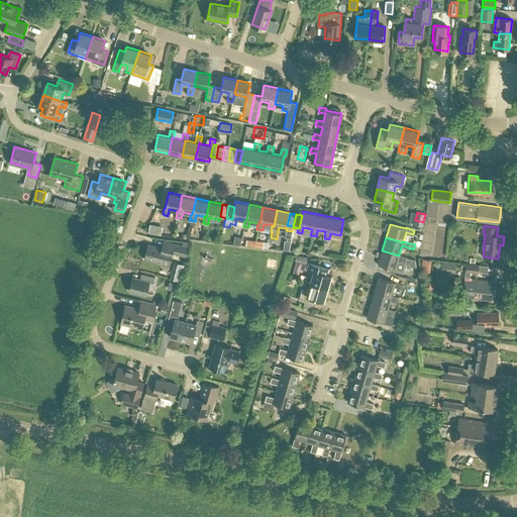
[(187,255),(189,246),(168,241),(167,247),(148,243),(144,259),(170,265),(173,251),(187,255)]
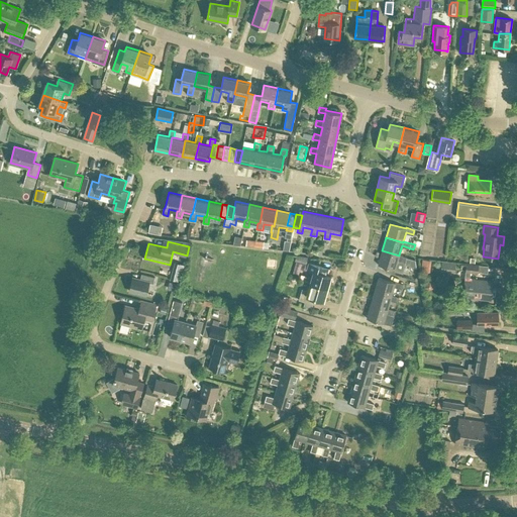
[(411,259),(399,254),(399,255),(382,250),(378,264),(395,269),(398,260),(410,263),(411,259)]
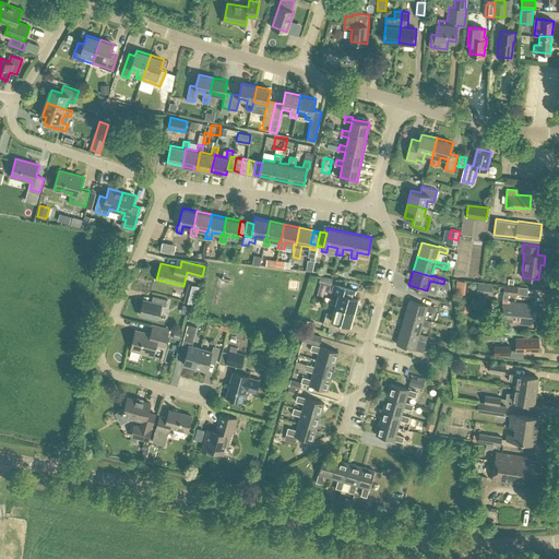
[(465,294),(467,281),(458,280),(455,293),(465,294)]
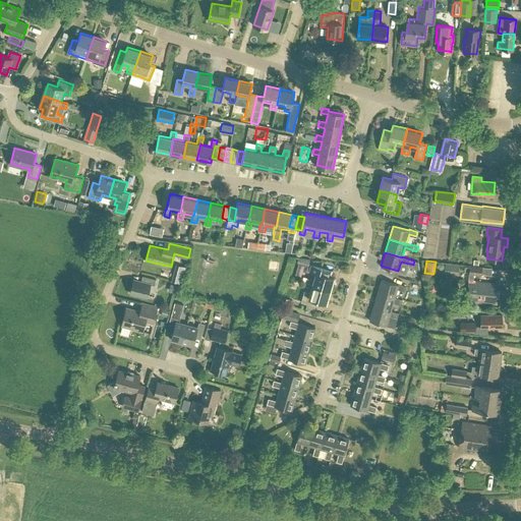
[(312,285),(331,290),(334,277),(325,274),(327,268),(312,264),(310,271),(316,272),(314,279),(308,278),(307,283),(312,285)]
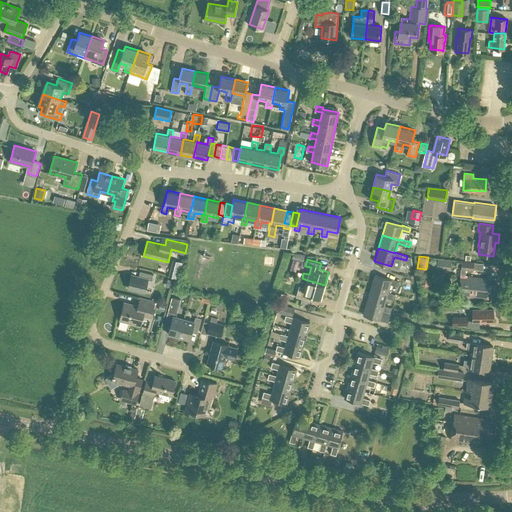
[(473,270),(474,261),(462,260),(461,269),(462,269),(461,275),(460,274),(458,293),(470,295),(470,292),(477,293),(476,296),(486,297),(488,278),(465,275),(466,269),(473,270)]
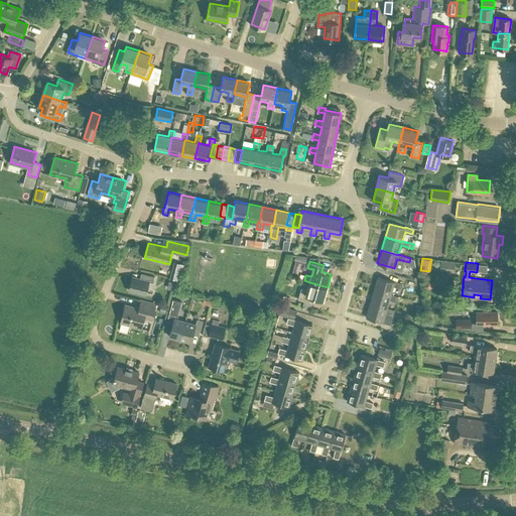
[(173,270),(171,277),(175,279),(180,280),(181,272),(173,270)]
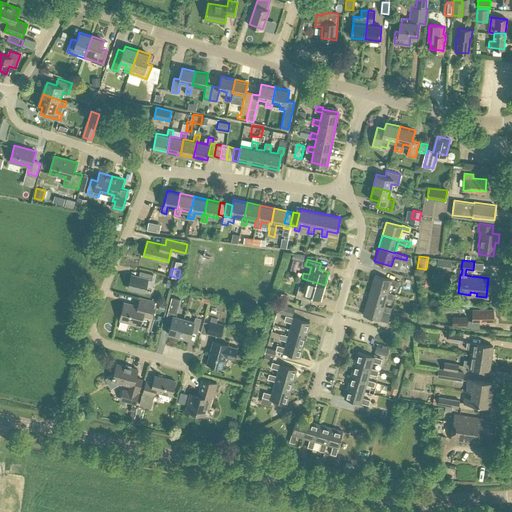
[(152,279),(154,273),(141,270),(139,276),(132,274),(128,287),(145,291),(149,278),(152,279)]
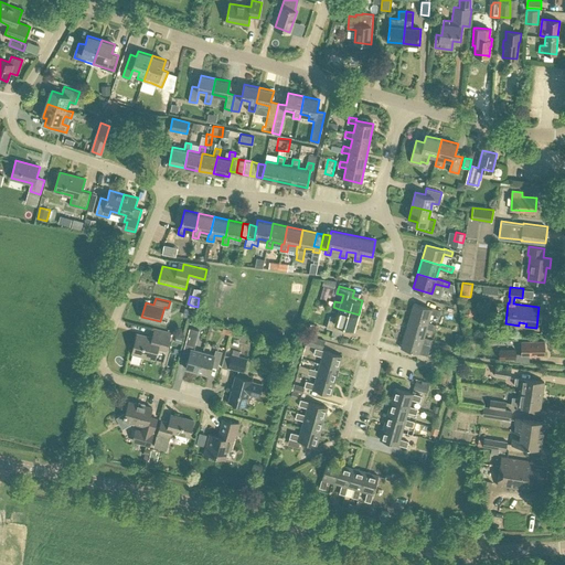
[(428,323),(428,322),(430,312),(439,316),(440,310),(432,308),(414,304),(409,318),(428,323)]
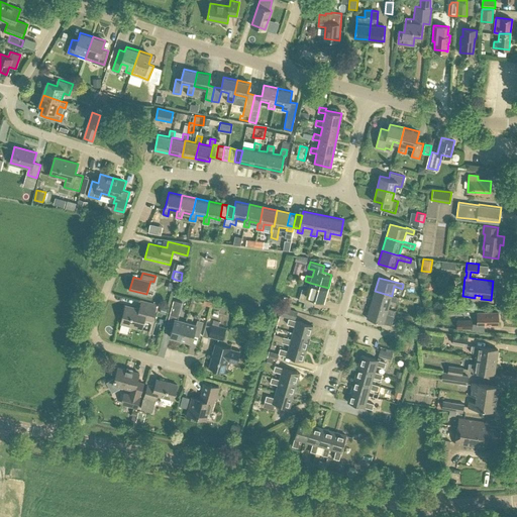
[(324,300),(328,288),(310,283),(309,290),(303,288),(300,299),(305,301),(304,303),(313,305),(315,297),(324,300)]
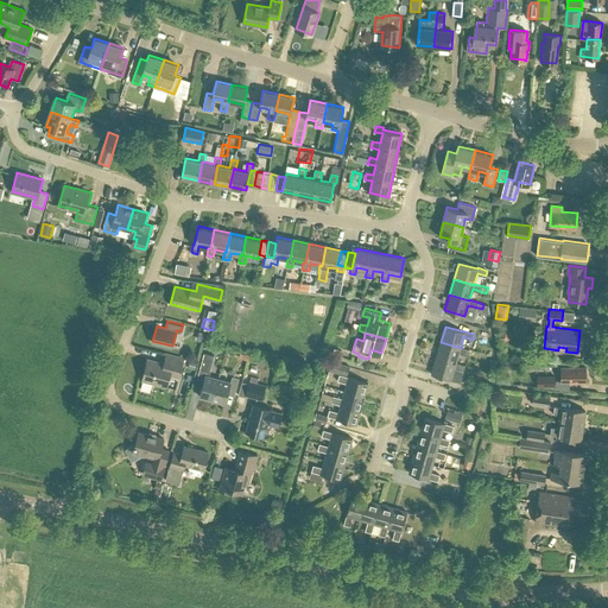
[(456,363),(456,362),(458,353),(468,355),(469,349),(461,347),(461,348),(441,342),(436,358),(456,363)]
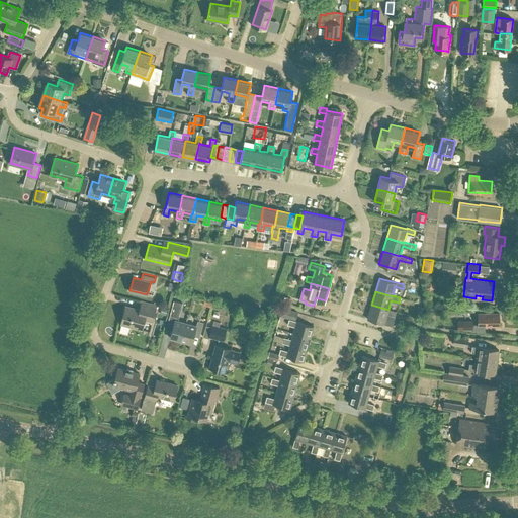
[(153,321),(157,305),(142,300),(140,309),(126,305),(121,323),(143,329),(146,319),(153,321)]
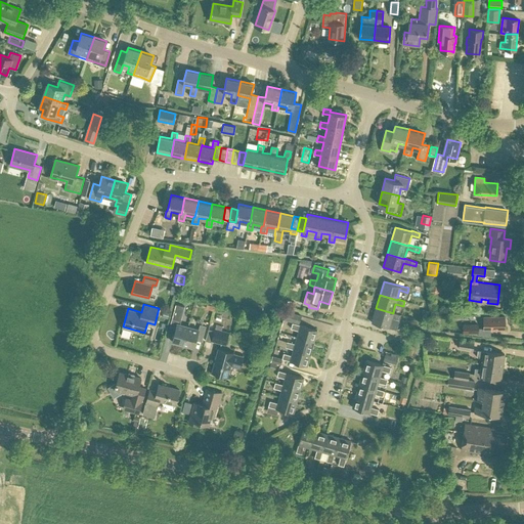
[(172,341),(183,344),(188,325),(181,323),(186,306),(176,304),(169,332),(174,333),(172,341)]
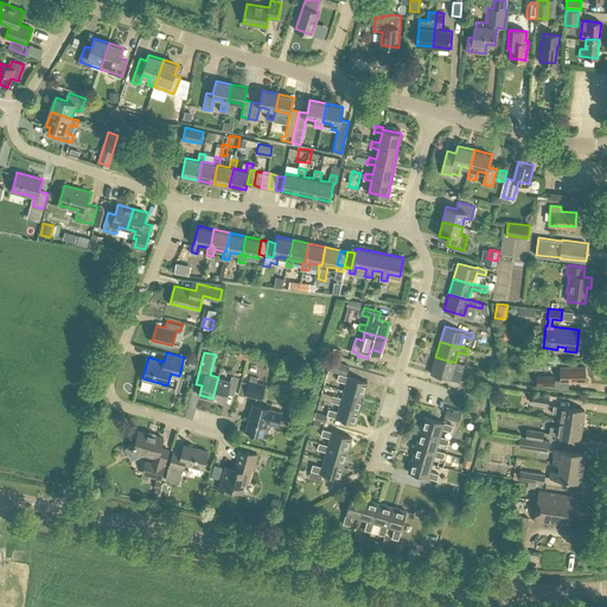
[(465,364),(455,362),(455,363),(435,357),(430,374),(451,378),(453,368),(462,370),(465,364)]
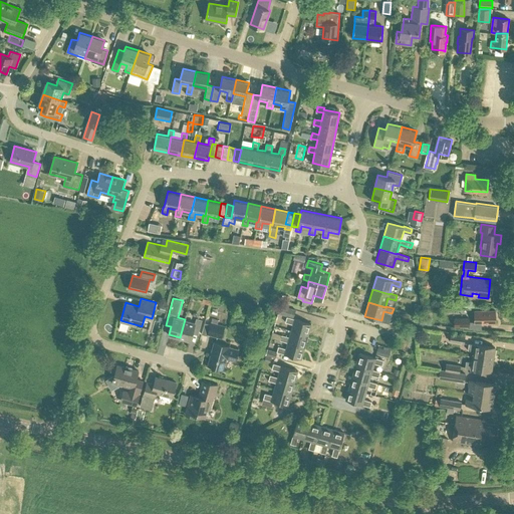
[(293,317),(296,309),(280,304),(278,313),(293,317)]
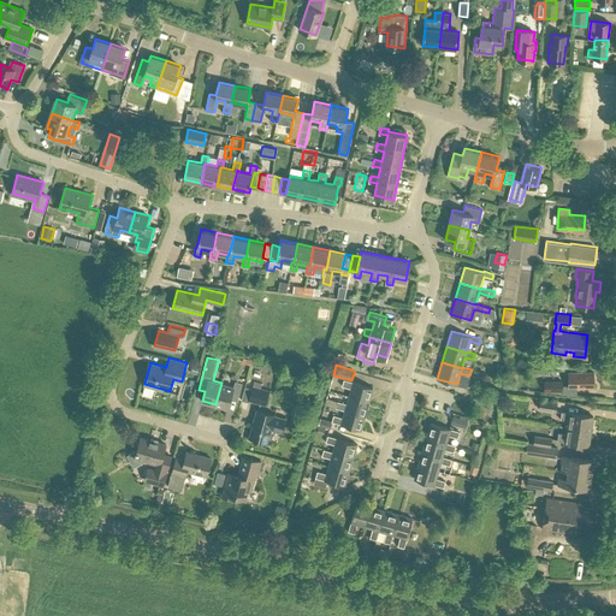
[(569,371),(569,375),(569,384),(576,383),(576,386),(593,386),(593,371),(585,371),(569,371)]
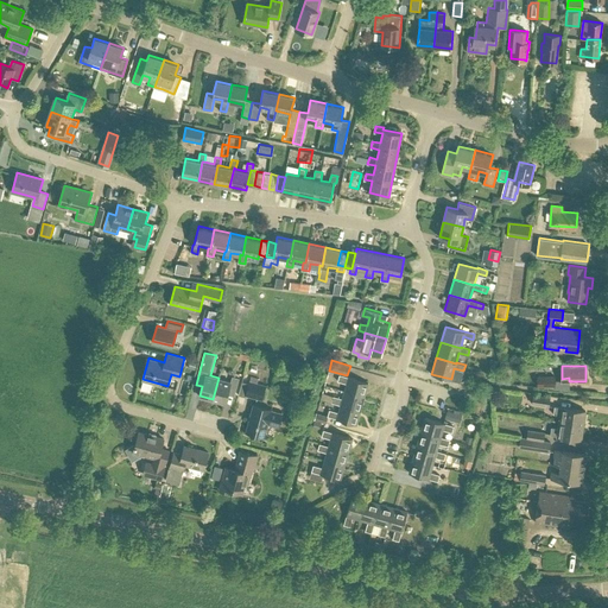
[(347,391),(365,396),(368,381),(340,374),(337,380),(349,384),(347,391)]
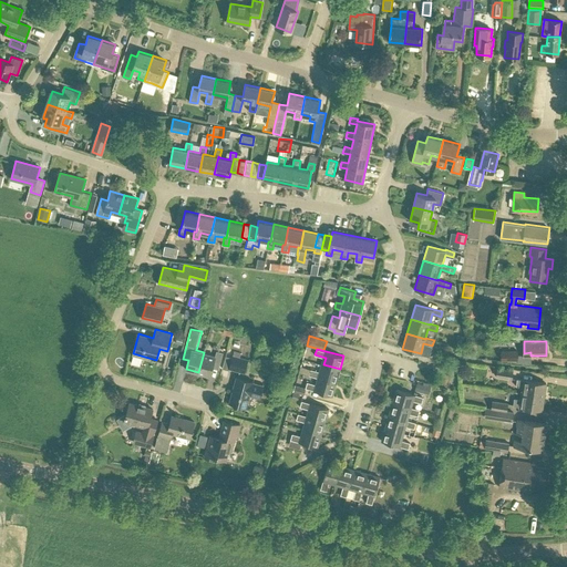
[(204,352),(198,372),(210,374),(213,367),(218,369),(224,351),(217,350),(215,354),(204,352)]
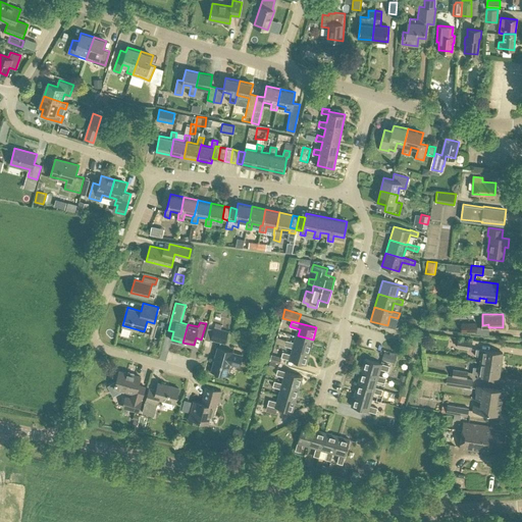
[(461,331),(477,331),(477,322),(461,323),(461,331)]
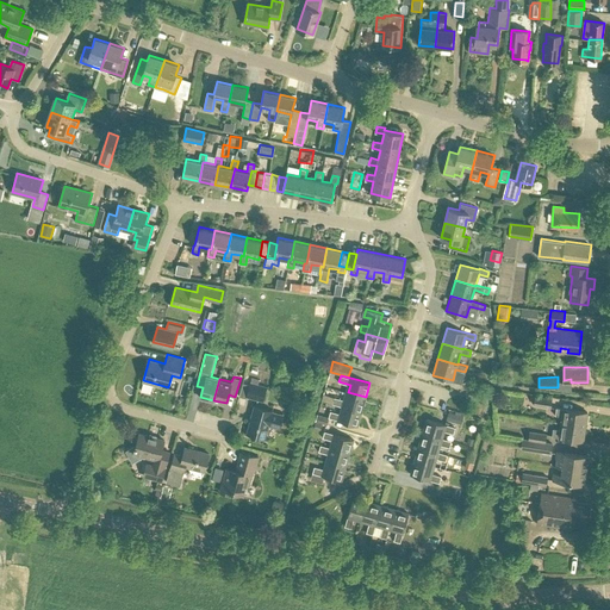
[(263,402),(267,386),(250,381),(246,397),(263,402)]
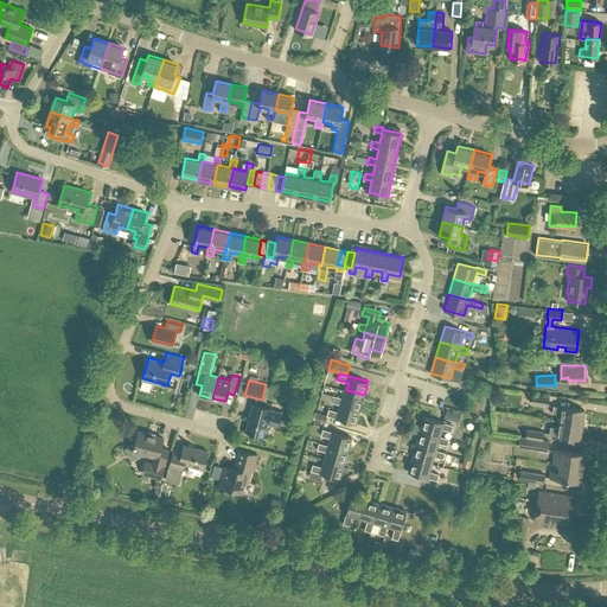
[(343,404),(360,409),(364,395),(346,390),(345,397),(333,395),(331,401),(343,404)]
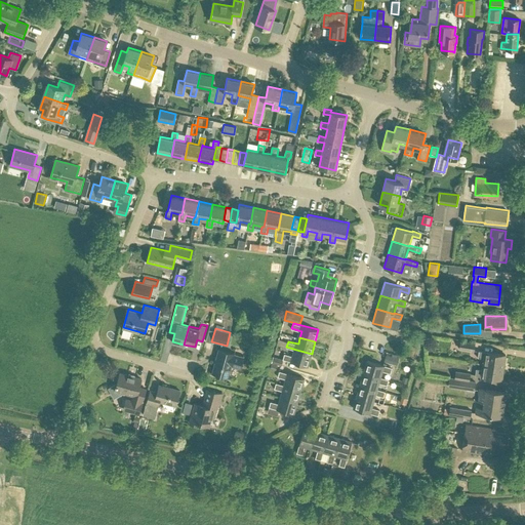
[(474,351),(475,342),(460,340),(459,349),(474,351)]
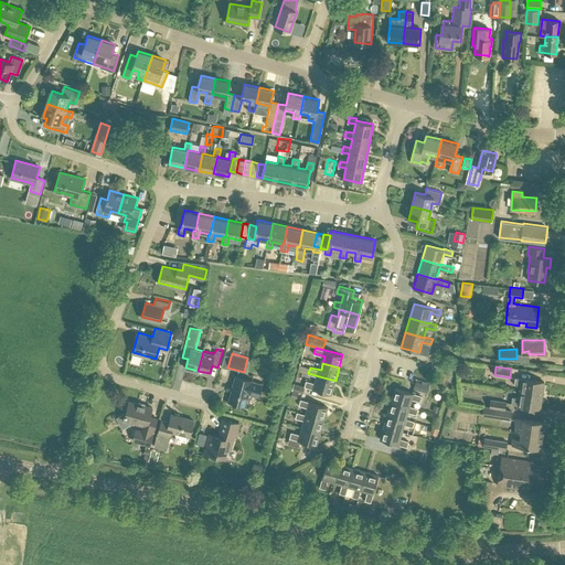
[(258,395),(262,383),(253,380),(235,375),(228,401),(245,405),(248,393),(258,395)]
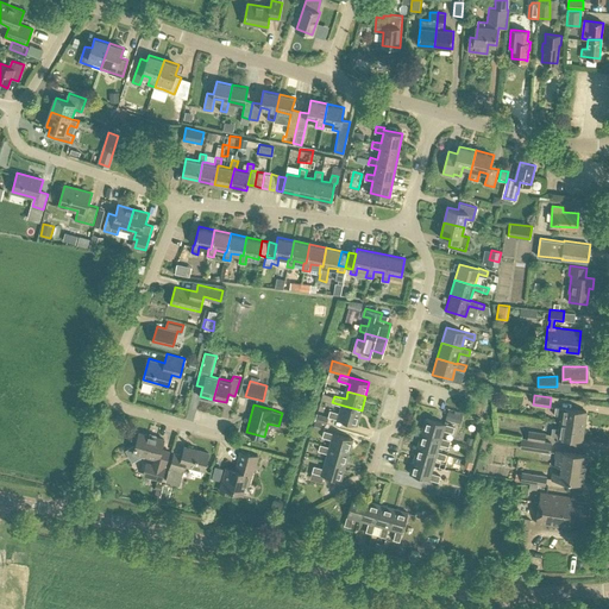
[(357,425),(362,410),(344,406),(341,413),(330,410),(328,416),(357,425)]
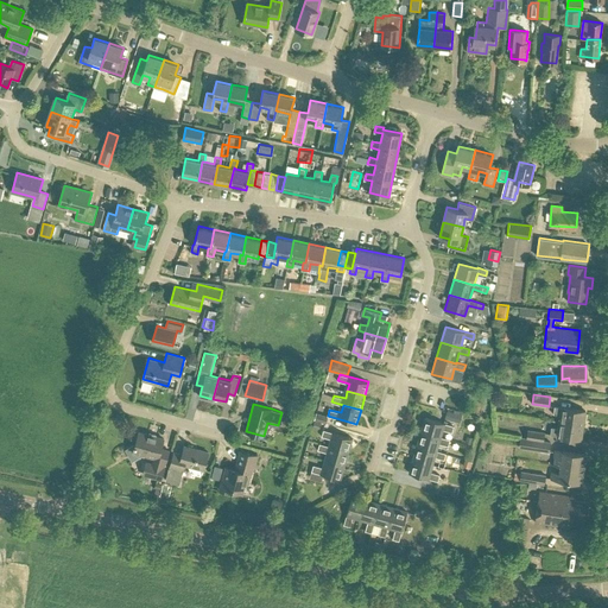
[(559,420),(584,424),(586,410),(555,405),(553,413),(561,413),(559,420)]
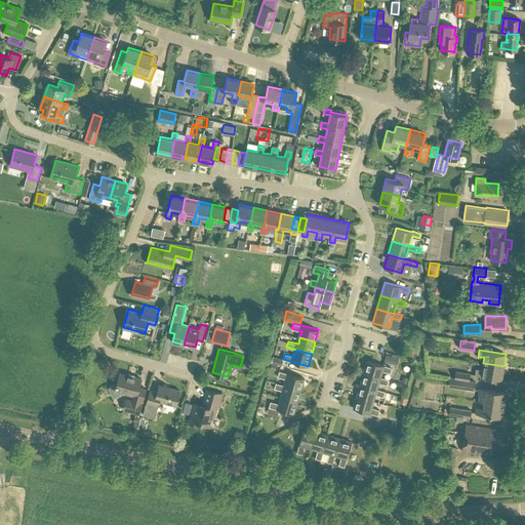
[(387,354),(385,361),(397,364),(399,358),(387,354)]
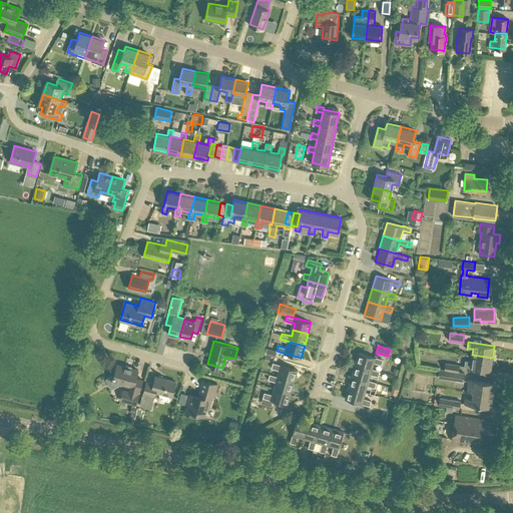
[(275,357),(277,351),(277,350),(267,348),(266,354),(275,357)]
